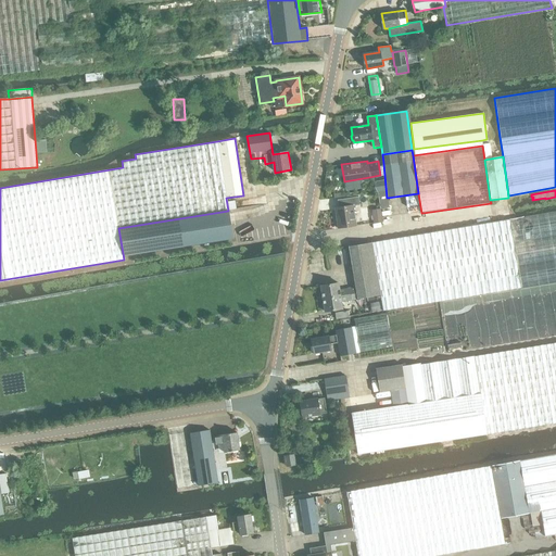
[(336,209),(339,229),(357,226),(354,206),(361,205),(358,197),(341,200),(342,207),(336,209)]
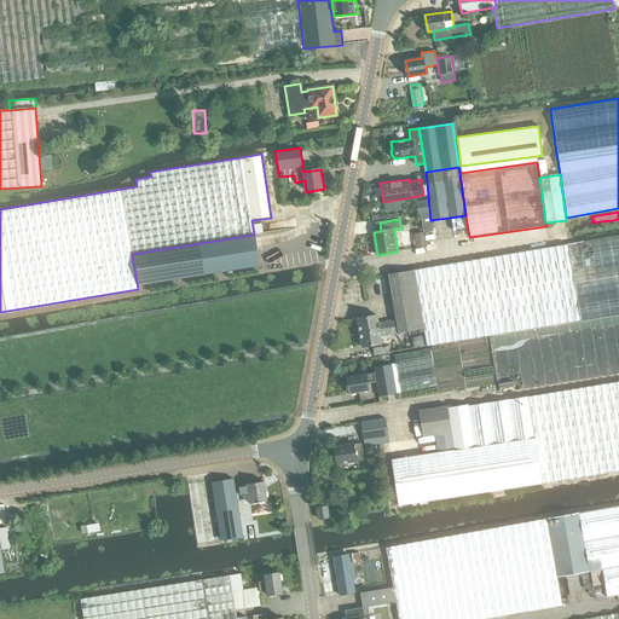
[(426,248),(423,232),(414,233),(416,249),(426,248)]
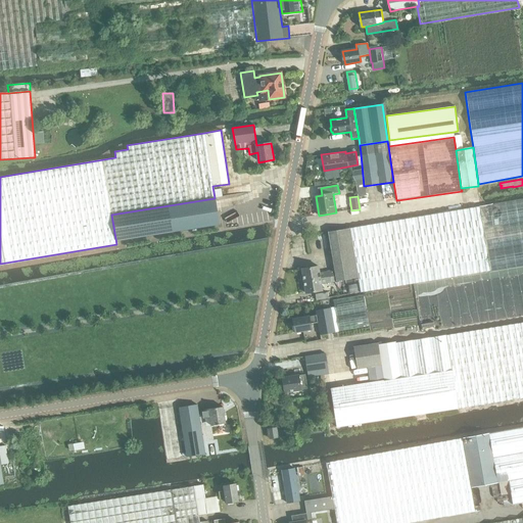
[(215,198),(111,215),(116,241),(220,225),(216,198),(215,198)]
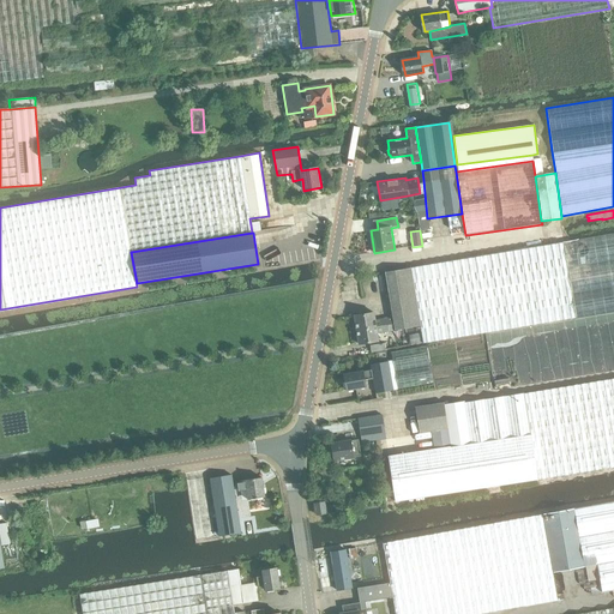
[(613,312),(613,233),(563,242),(384,272),(395,330),(420,326),(422,343),(575,318),(575,319),(609,313),(613,312)]
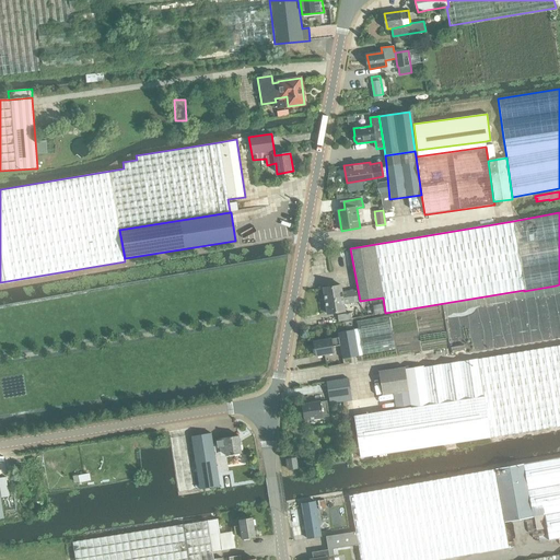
[(324,287),(326,300),(357,295),(357,290),(342,292),(341,284),(324,287)]
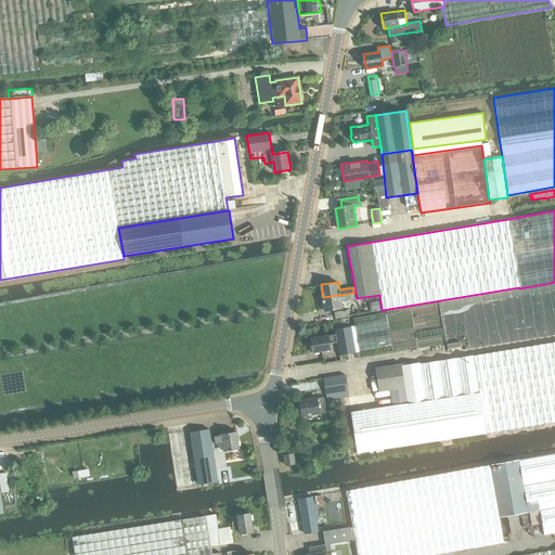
[(341,300),(355,298),(353,293),(323,297),(325,310),(343,308),(341,300)]
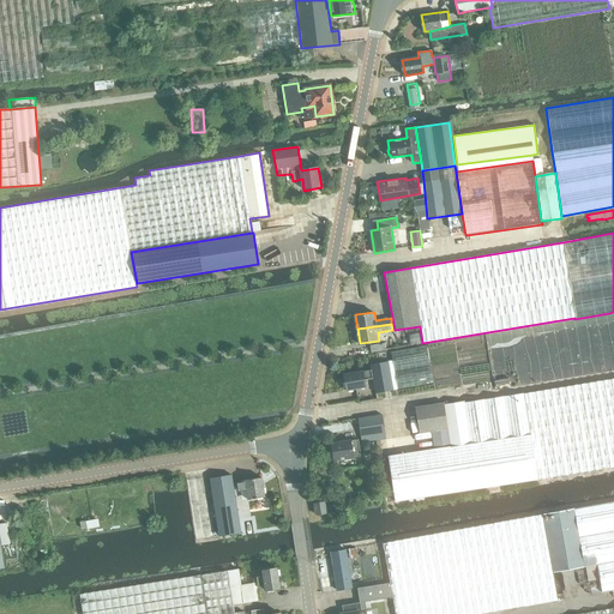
[(369,345),(371,351),(371,353),(385,350),(384,343),(369,345)]
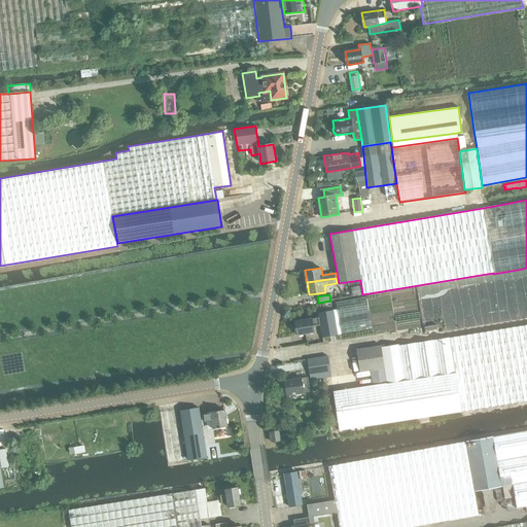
[(341,335),(372,329),(365,296),(336,302),(341,335)]
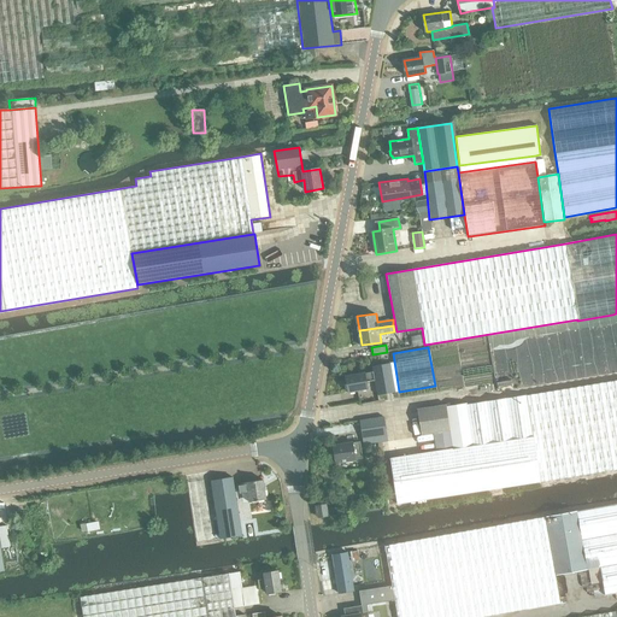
[(376,394),(378,394),(397,391),(391,363),(371,366),(372,371),(347,376),(346,376),(348,392),(351,392),(357,391),(368,388),(365,381),(368,381),(374,380),(376,394)]
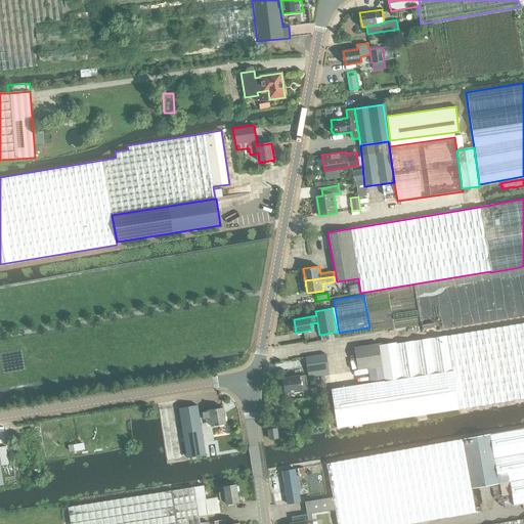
[(523,322),(446,336),(379,346),(384,378),(373,380),(373,381),(375,381),(375,382),(332,389),(337,427),(459,409),(523,398),(523,322)]
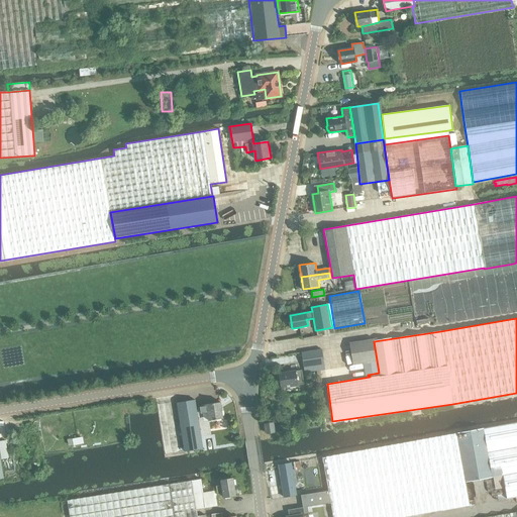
[(365,375),(368,375),(379,373),(374,341),(374,338),(349,342),(352,365),(364,363),(365,375)]
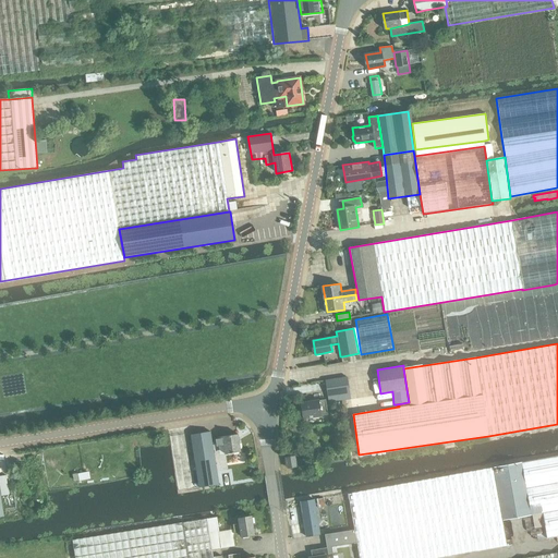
[(330,401),(351,398),(348,376),(326,380),(330,401)]
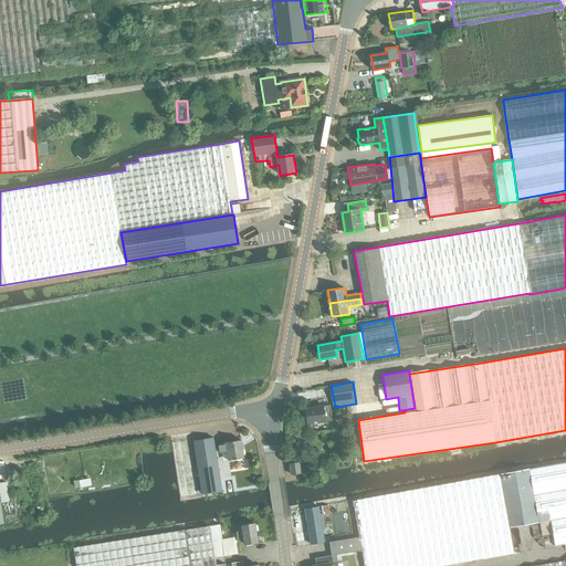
[(308,425),(333,420),(331,405),(306,408),(308,425)]
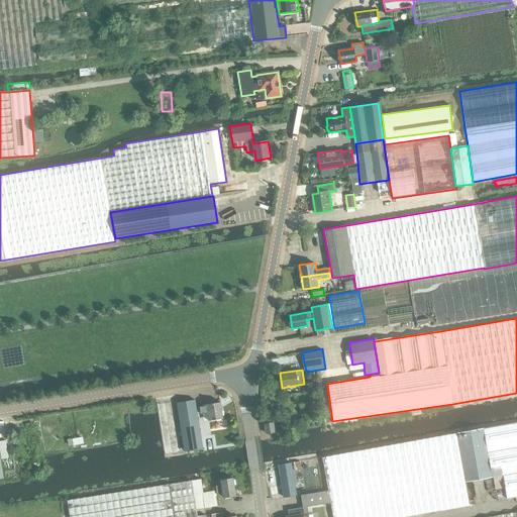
[(195,400),(177,403),(184,451),(203,448),(195,400)]
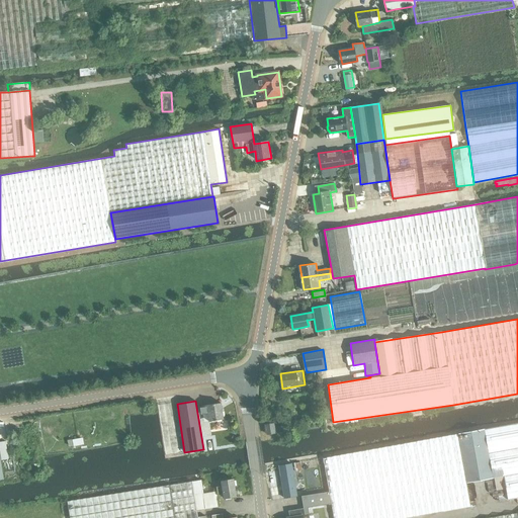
[(224,419),(221,403),(205,405),(198,407),(199,414),(207,414),(208,422),(224,419)]
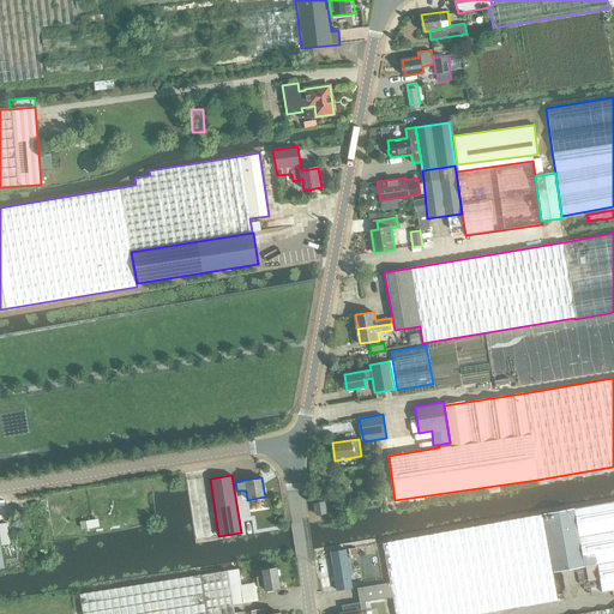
[(318,515),(327,512),(326,501),(317,503),(318,515)]
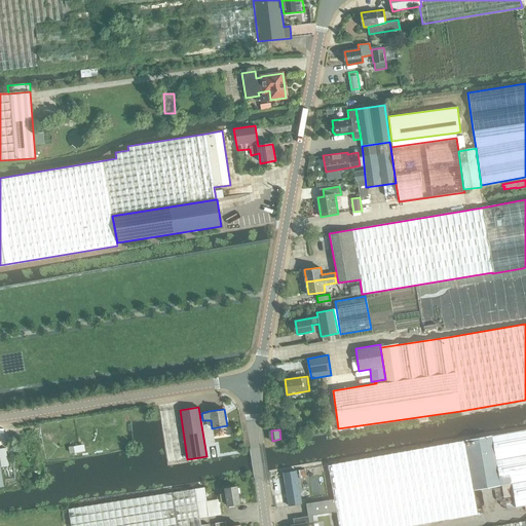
[(515,508),(525,504),(525,429),(492,436),(501,485),(503,498),(513,496),(515,508)]
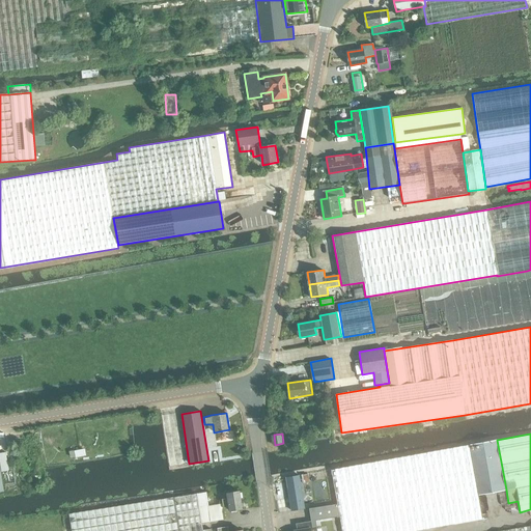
[(166,436),(169,466),(185,464),(184,456),(176,457),(175,446),(170,447),(169,436),(166,436)]
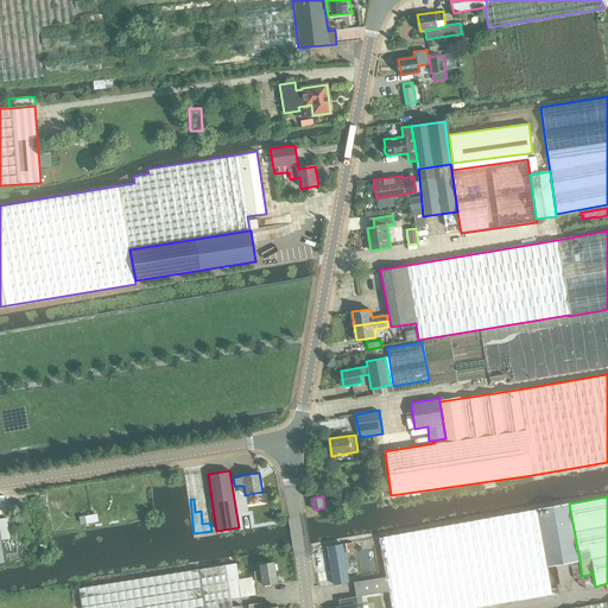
[(569,504),(537,510),(548,567),(577,561),(580,561),(569,504)]
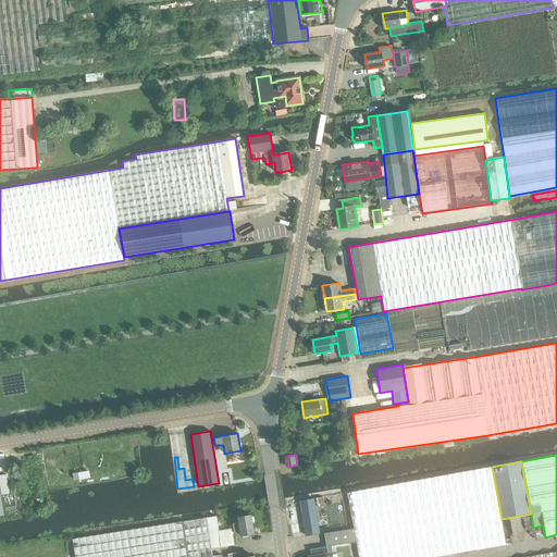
[(432,556),(505,544),(502,519),(492,467),(347,492),(347,493),(348,500),(354,528),(356,541),(358,556),(432,556)]
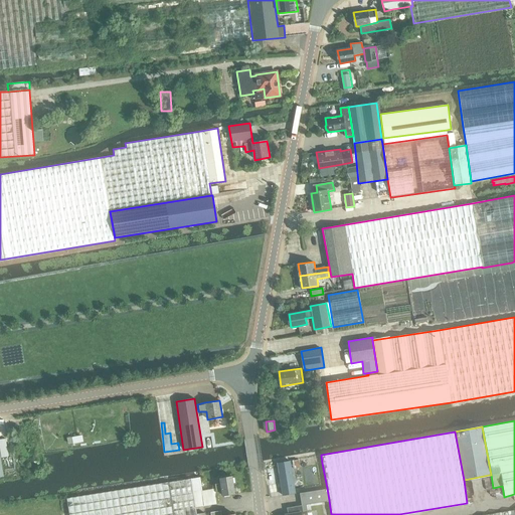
[(285,494),(296,492),(290,460),(279,462),(285,494)]
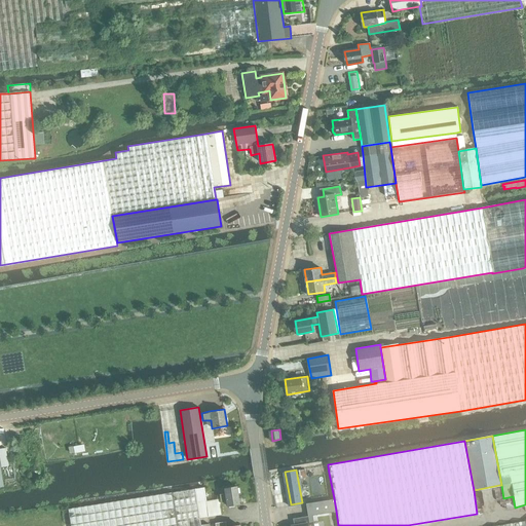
[(228,505),(239,503),(237,486),(225,488),(226,493),(220,494),(221,501),(227,500),(228,505)]
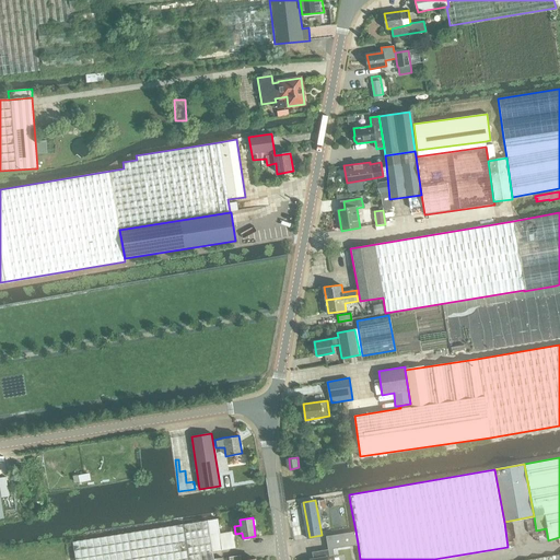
[(218,518),(207,521),(71,543),(73,559),(222,559),(222,558),(213,559),(212,551),(237,547),(234,531),(220,533),(218,518)]
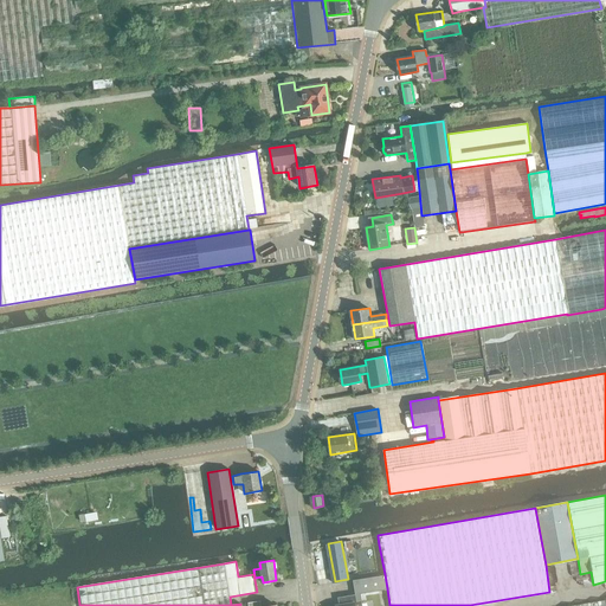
[(336,605),(361,605),(360,593),(361,593),(387,588),(385,575),(352,580),(355,594),(340,598),(341,605),(336,605)]
